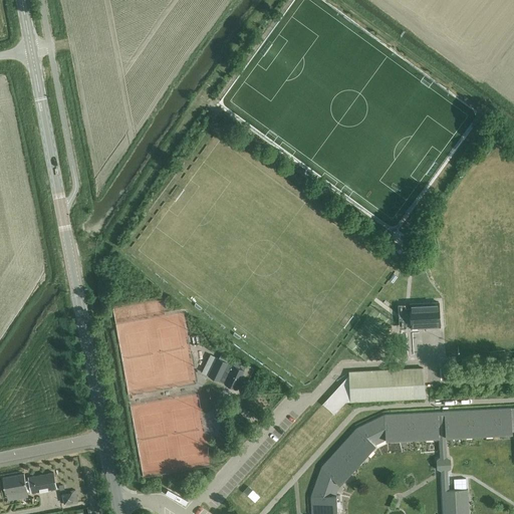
[(409,304),(410,328),(439,326),(438,302),(409,304)]
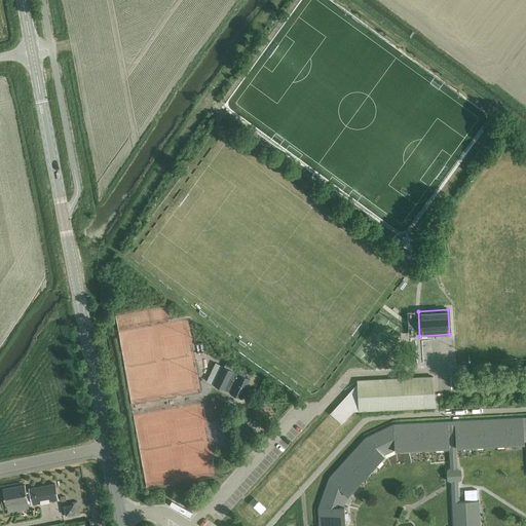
[(204,354),(205,346),(197,346),(196,362),(203,362),(203,354),(204,354)]
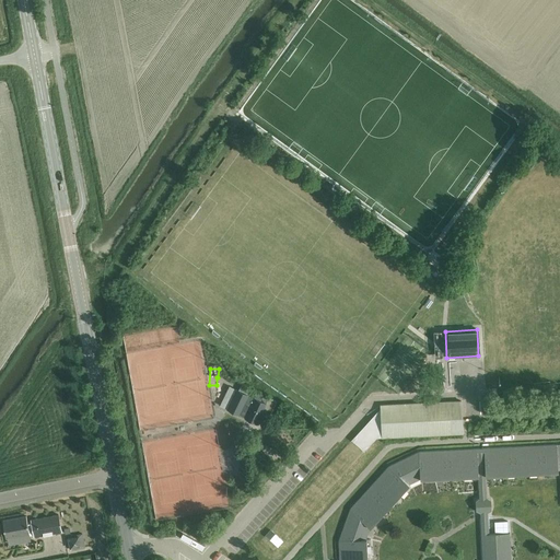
[(183,407),(184,415),(214,411),(211,381),(196,383),(197,395),(184,397),(184,401),(188,400),(189,406),(183,407)]
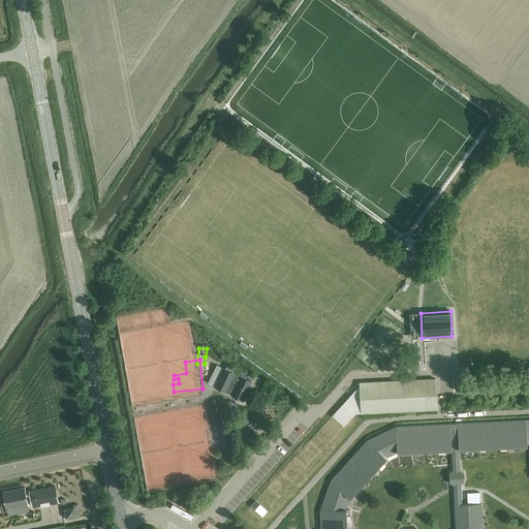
[(240,376),(235,374),(237,368),(227,364),(225,369),(223,368),(214,386),(225,392),(231,394),(230,395),(242,400),(251,381),(240,376)]
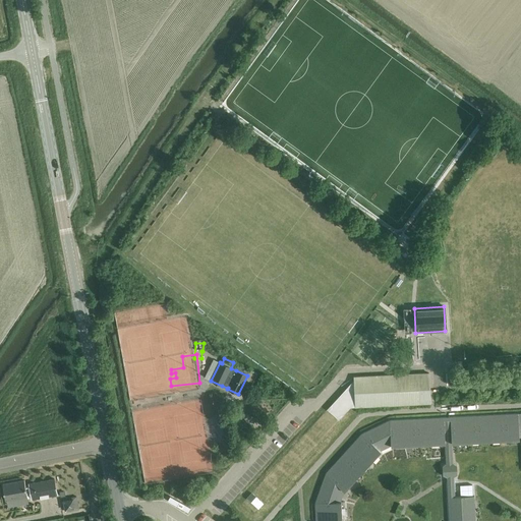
[(327,410),(339,420),(350,407),(429,403),(428,372),(353,377),(354,380),(327,410)]
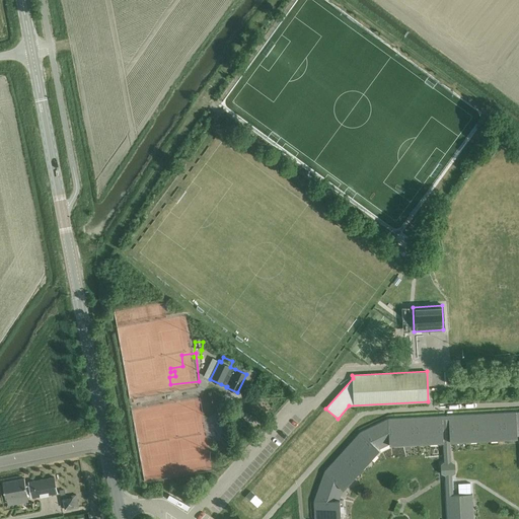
[(450,441),(517,438),(517,436),(518,435),(518,412),(388,419),(360,432),(324,471),(314,502),(314,518),(472,518),(472,494),(452,495),(451,475),(455,473),(455,463),(451,461),(450,441)]
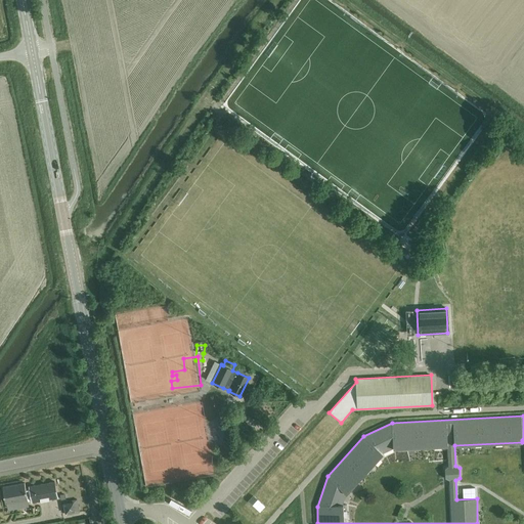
[(5,505),(17,501),(18,508),(29,507),(28,500),(32,499),(32,503),(57,497),(54,481),(29,486),(30,488),(26,489),(25,483),(2,487),(5,505)]
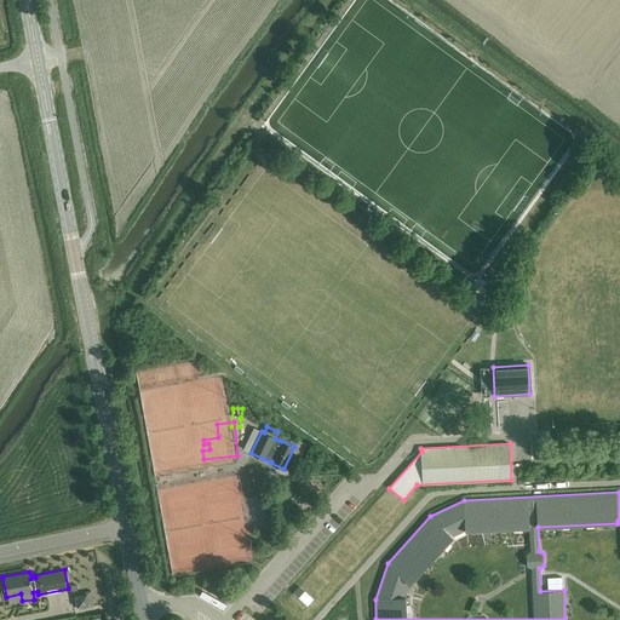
[(562,590),(561,578),(546,579),(547,591),(562,590)]
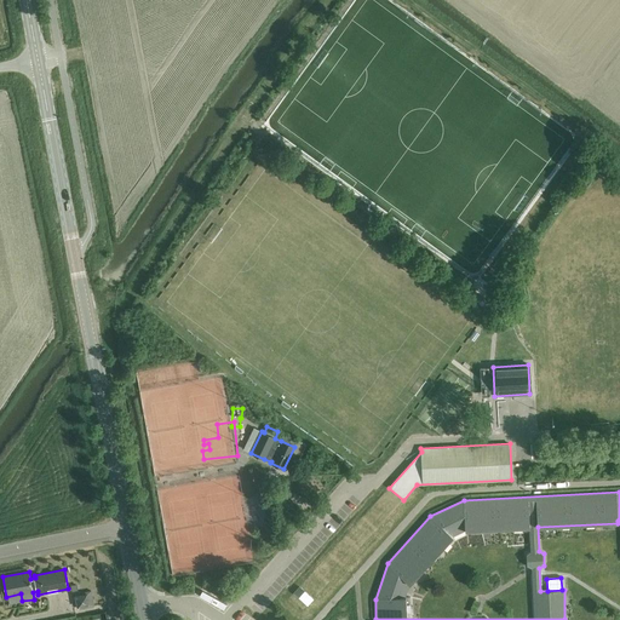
[(314,601),(320,595),(311,585),(304,592),(314,601)]
